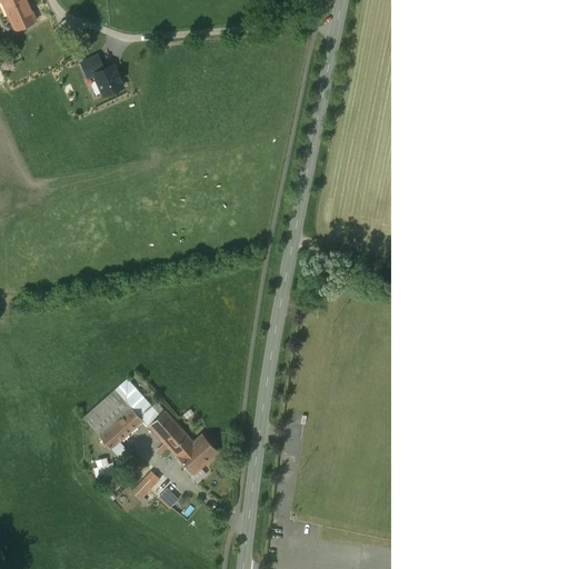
[(26,0),(2,0),(3,1),(17,30),(37,21),(26,0)]
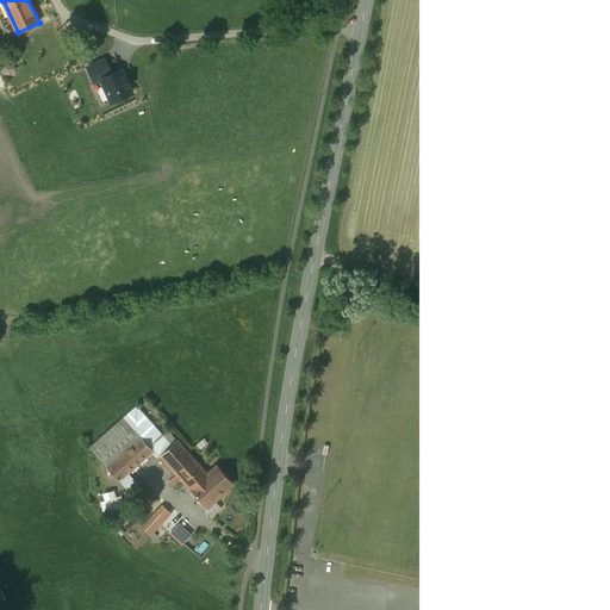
[(120,481),(154,452),(124,418),(91,448),(100,460),(120,481)]
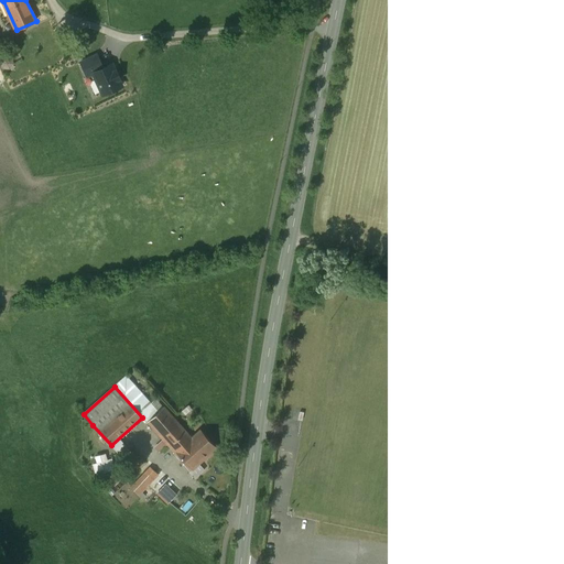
[(186,443),(192,438),(164,408),(149,421),(186,464),(197,454),(186,443)]
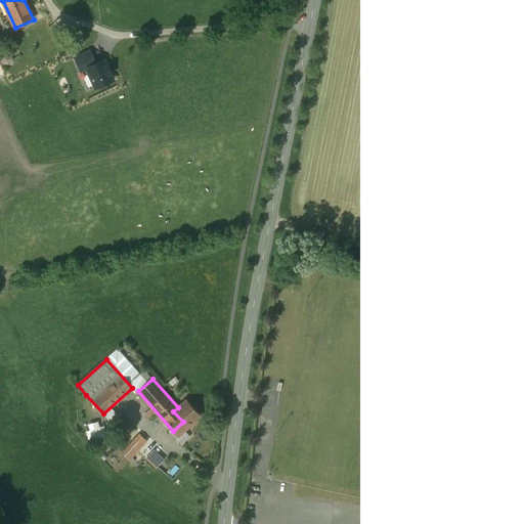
[(183,422),(173,431),(178,437),(202,417),(186,399),(178,407),(173,411),(183,422)]
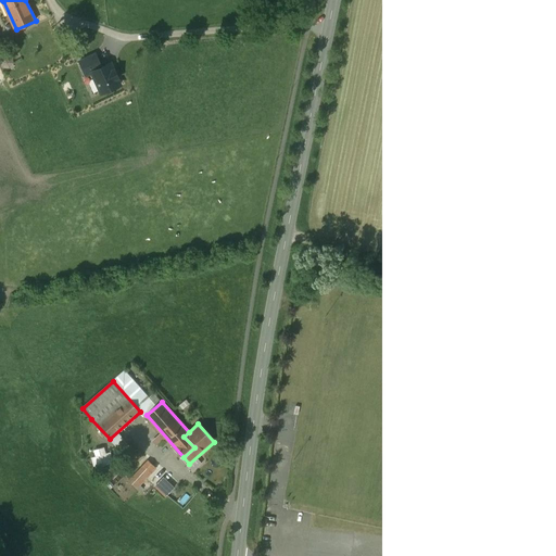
[(148,463),(129,482),(137,489),(154,470),(148,463)]
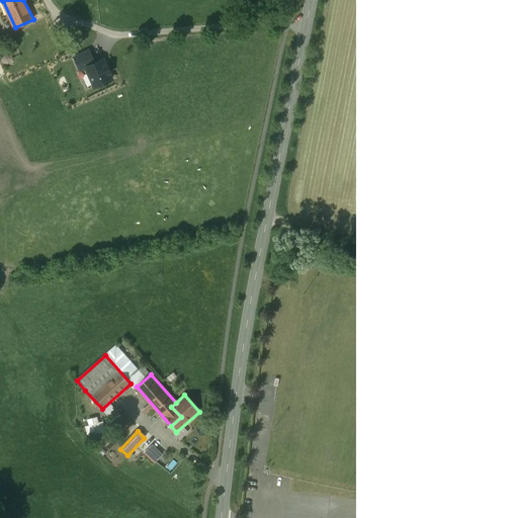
[(153,446),(146,454),(150,458),(155,462),(162,455),(153,446)]
